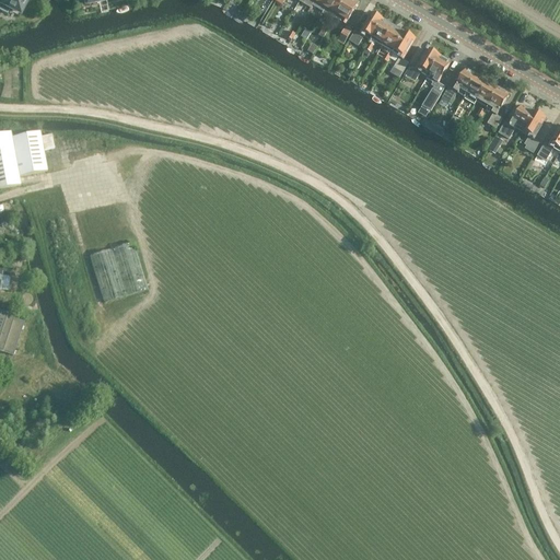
[(0,0),(0,11),(7,14),(10,9),(20,14),(26,0),(0,0)]
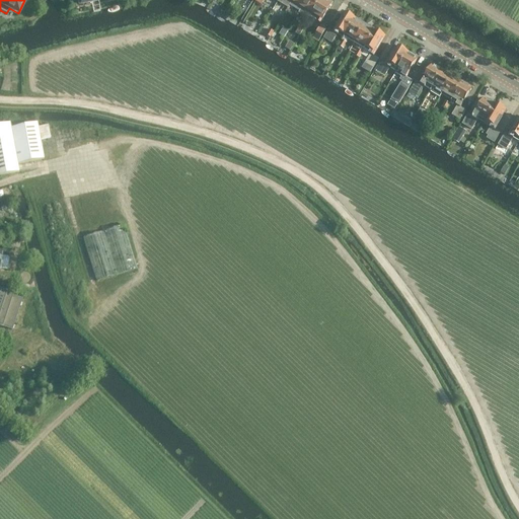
[(279,0),(278,2),(288,8),(289,6),(290,6),(293,1),(293,0),(279,0)]
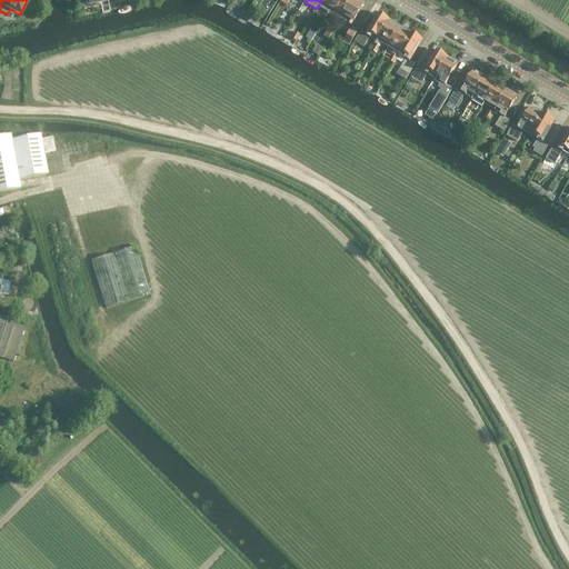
[(321,0),(321,1),(318,7),(329,13),(328,15),(329,16),(337,0),(321,0)]
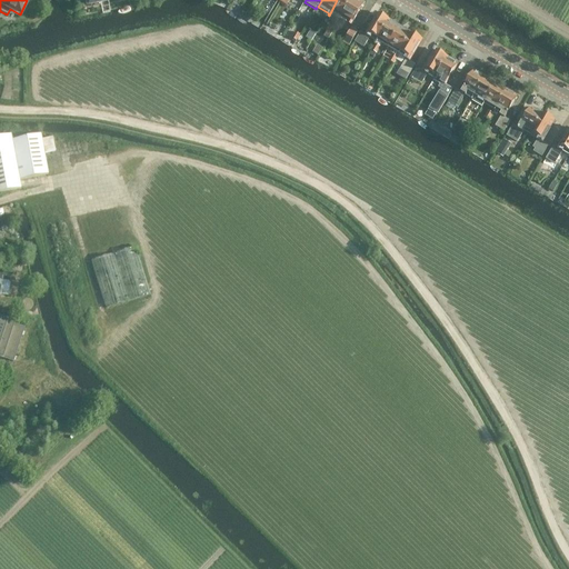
[(337,0),(329,16),(339,21),(341,19),(352,0),(337,0)]
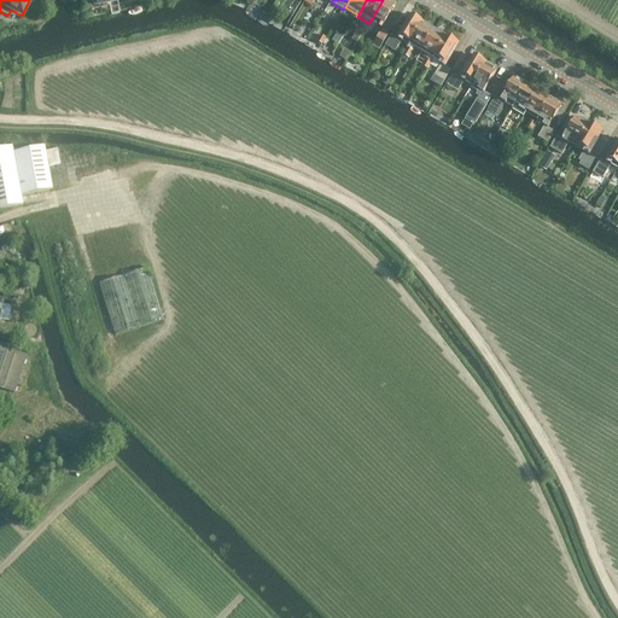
[(383,0),(371,21),(378,25),(384,29),(398,5),(391,0),(383,0)]
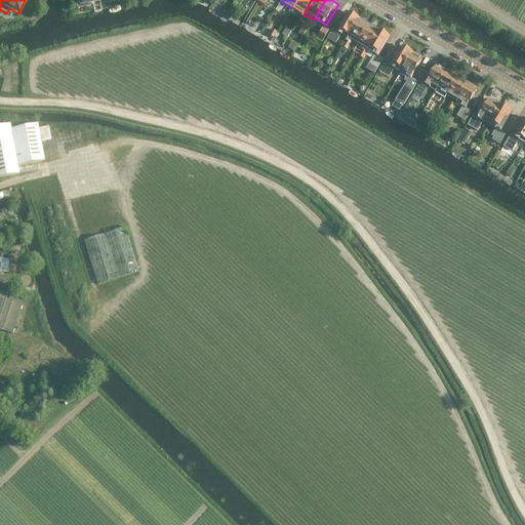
[(341,35),(348,39),(349,39),(349,37),(361,18),(351,12),(337,33),(333,30),(328,38),(336,43),(341,35)]
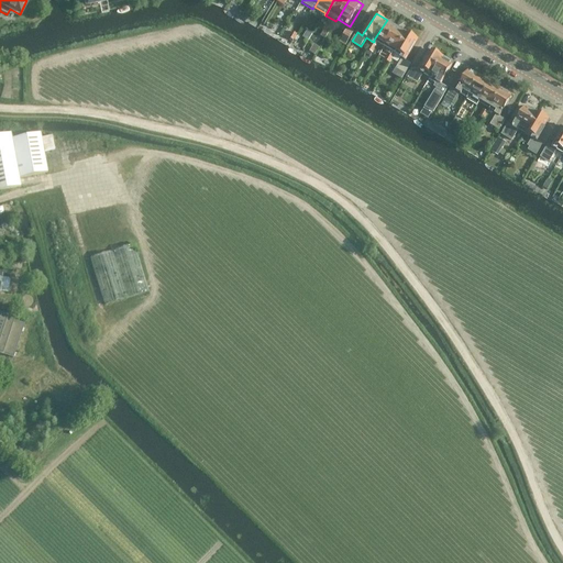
[(385,46),(398,26),(387,20),(374,40),(385,46)]
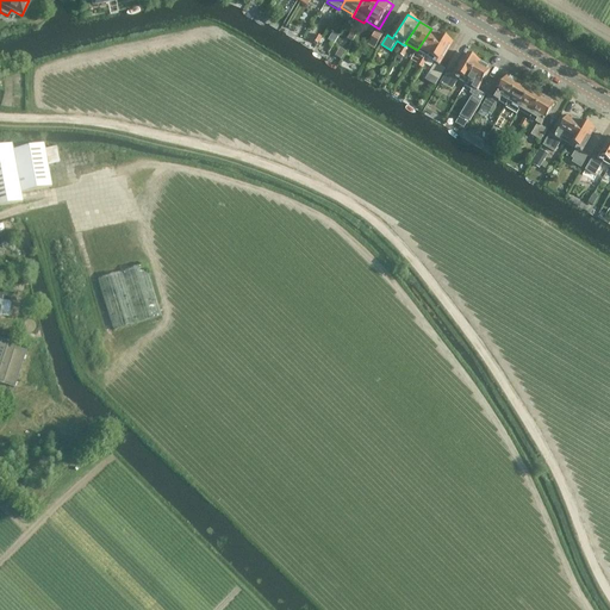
[(431,29),(417,50),(430,58),(443,36),(431,29)]
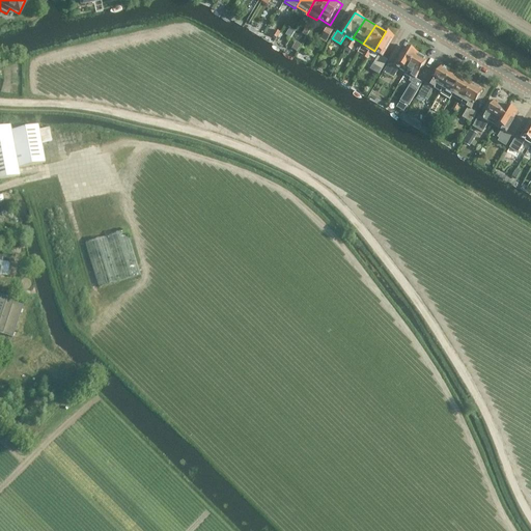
[(320,38),(327,43),(334,29),(329,26),(320,38)]
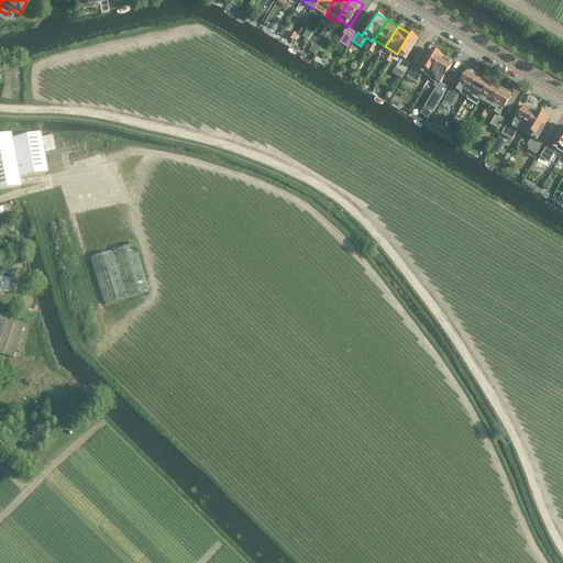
[(289,37),(294,41),(296,42),(300,36),(293,32),(289,37)]
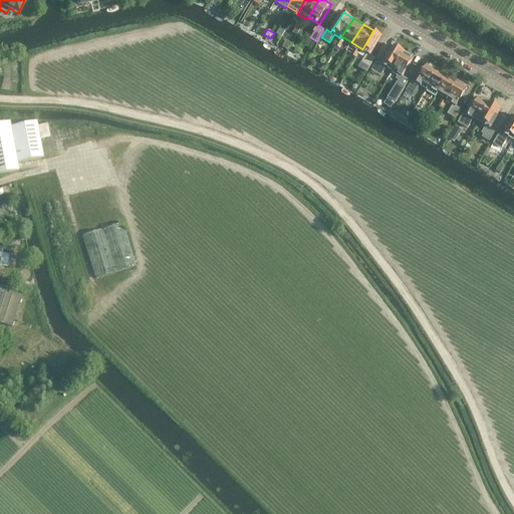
[(373,30),(362,49),(367,52),(362,61),(369,66),(374,57),(371,55),(382,36),(373,30)]
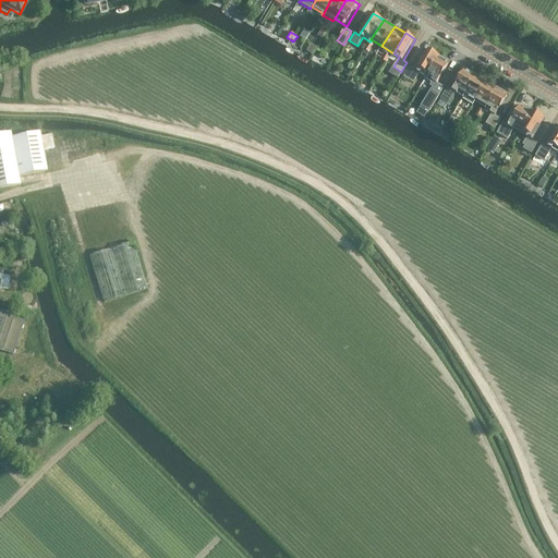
[(364,49),(371,52),(374,46),(368,43),(364,49)]
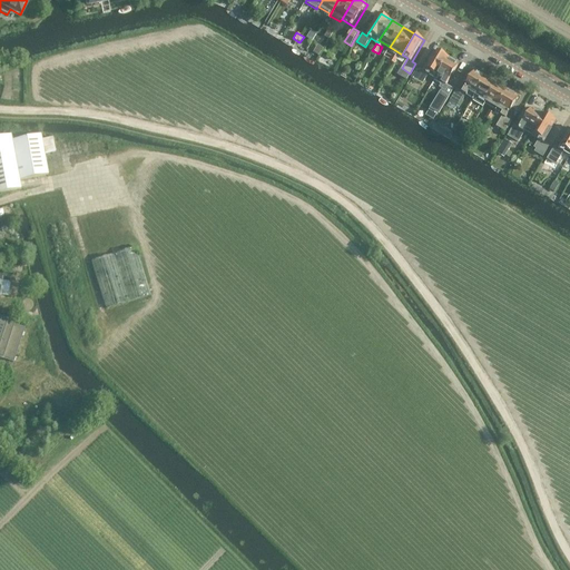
[(436,78),(448,59),(449,58),(436,50),(423,71),(419,69),(413,79),(422,85),(426,78),(428,76),(435,79),(436,78)]
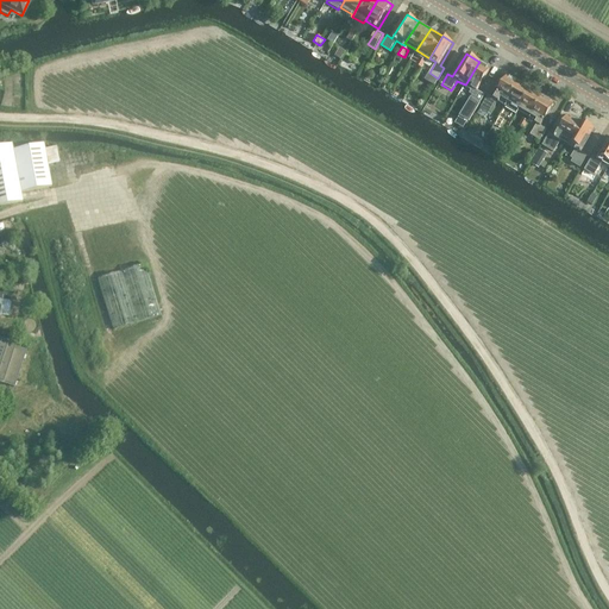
[(416,64),(421,68),(426,61),(420,58),(416,64)]
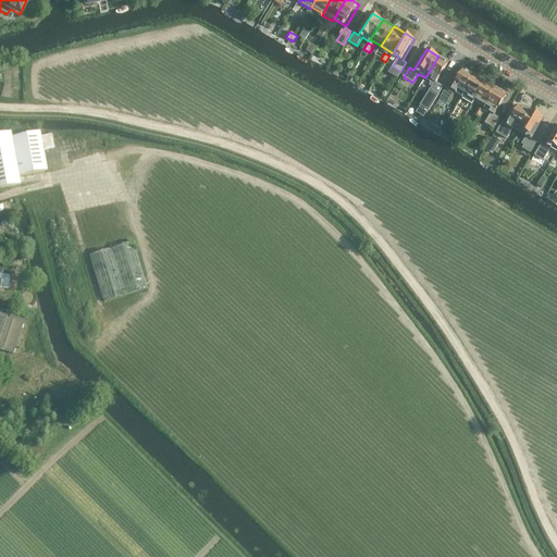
[(437,58),(426,76),(425,77),(424,78),(432,83),(430,86),(435,89),(438,85),(435,83),(447,64),(437,58)]
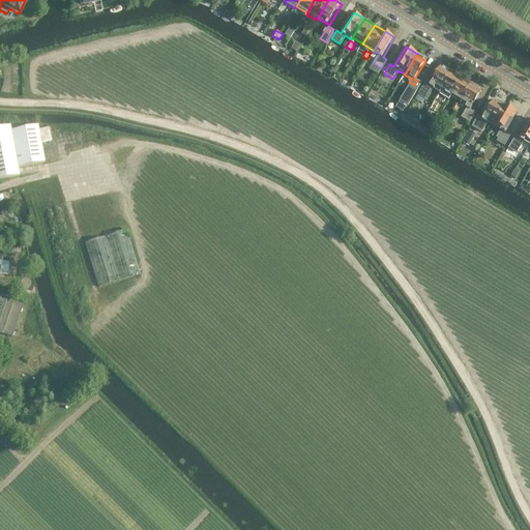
[(418,93),(428,98),(435,86),(440,89),(452,69),(442,64),(430,85),(424,82),(418,93)]
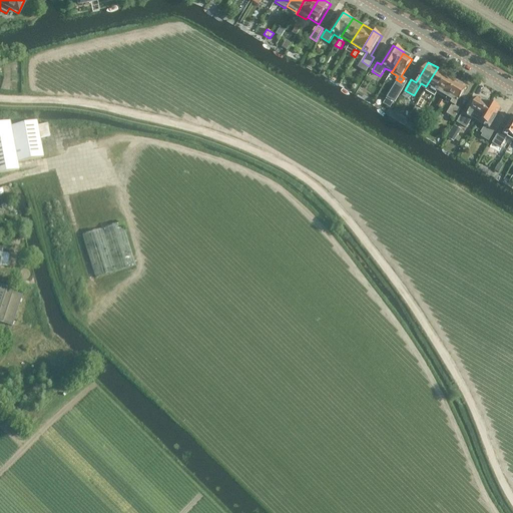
[(438,67),(426,86),(437,92),(448,74),(438,67)]
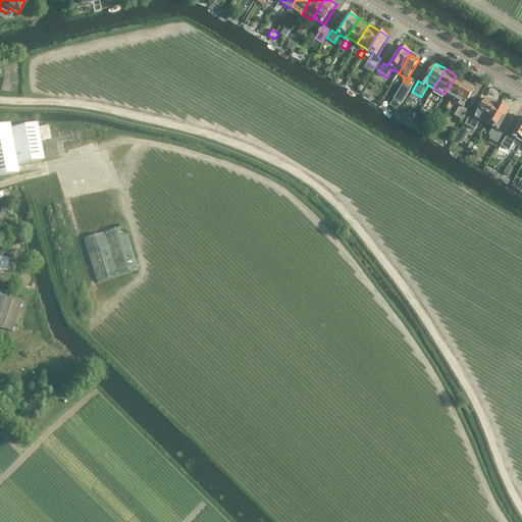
[(456,75),(445,94),(455,100),(466,82),(456,75)]
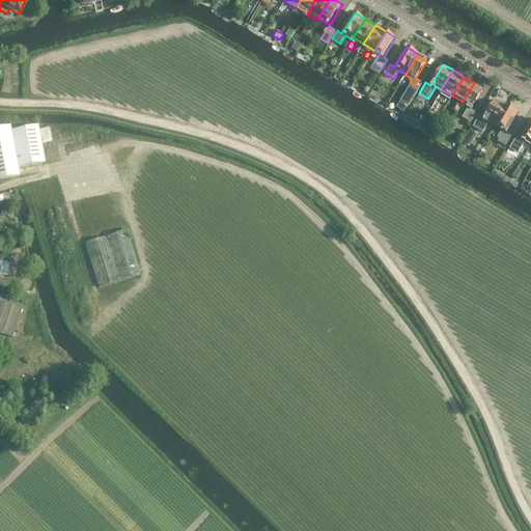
[(474,83),(463,102),(468,105),(466,108),(468,109),(463,117),(471,122),(476,113),(472,110),(484,89),(474,83)]
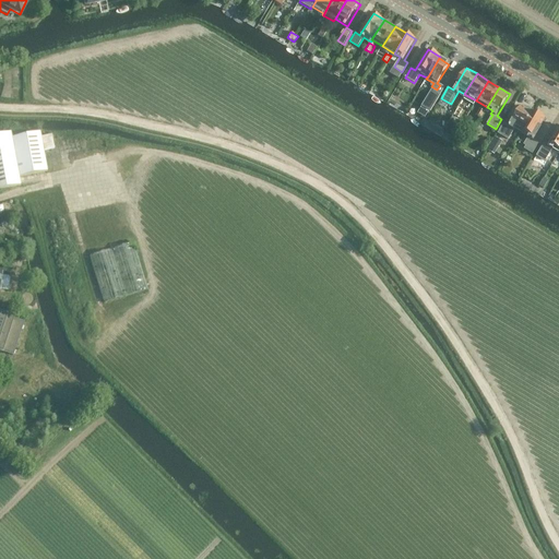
[(508,141),(510,138),(515,130),(521,133),(523,130),(534,111),(524,106),(521,111),(520,111),(510,127),(504,123),(498,134),(508,141)]
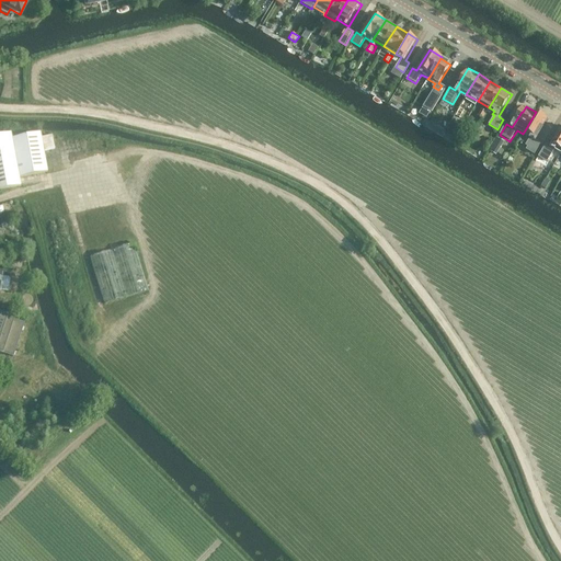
[(525,130),(523,134),(529,138),(525,146),(527,147),(526,149),(534,155),(540,144),(536,141),(546,125),(545,124),(547,119),(536,112),(525,130)]
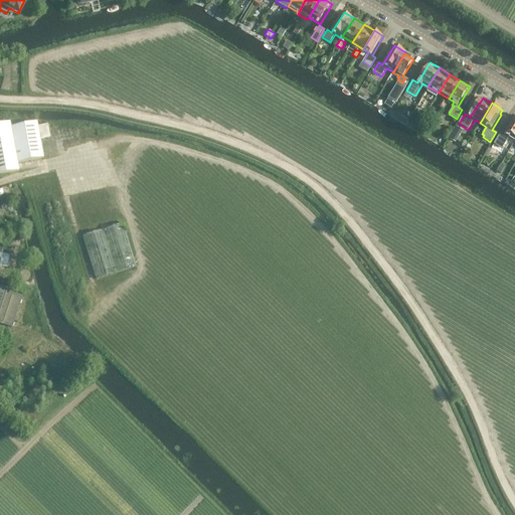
[(514,119),(506,135),(501,132),(494,144),(502,148),(509,137),(514,140),(514,119)]
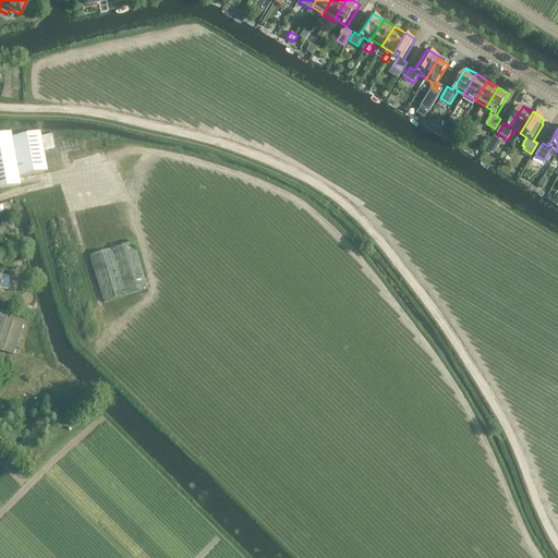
[(0,189),(20,185),(19,177),(47,172),(43,150),(53,148),(51,135),(40,137),(39,133),(11,138),(11,133),(0,134),(0,189)]
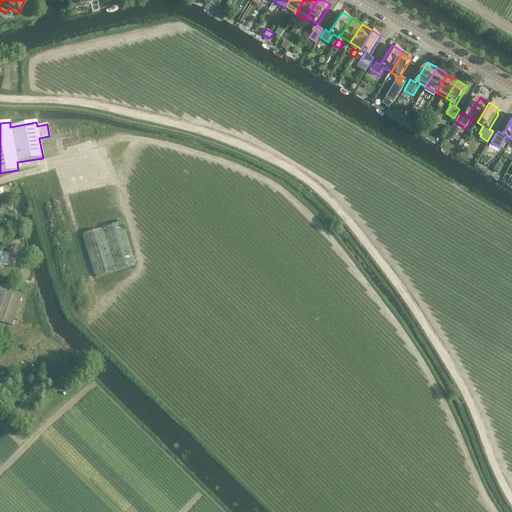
[(461,131),(459,130),(460,128),(453,124),(446,137),(455,141),(461,131)]
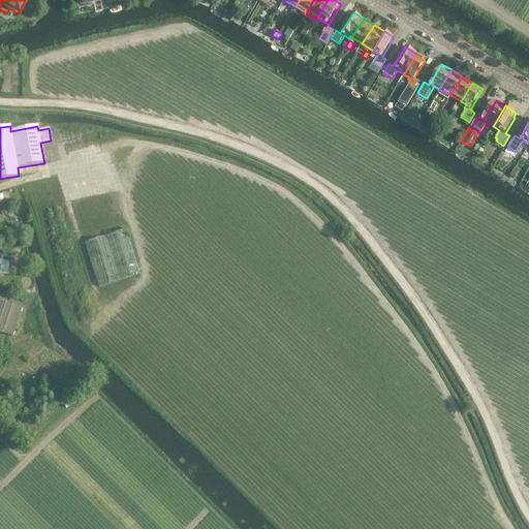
[(20,235),(17,226),(16,223),(9,225),(13,239),(20,238),(19,235),(20,235)]
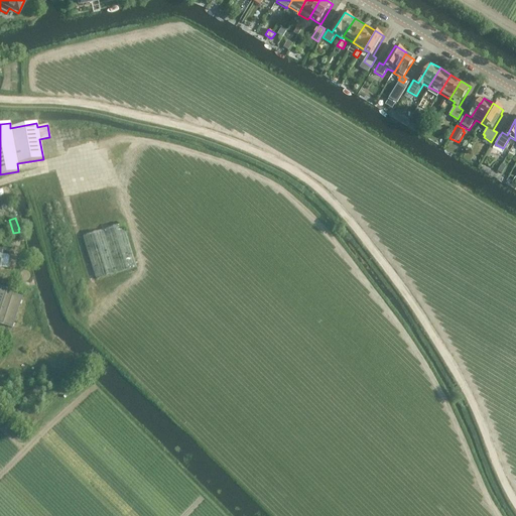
[(124,225),(82,237),(95,279),(136,267),(124,225)]
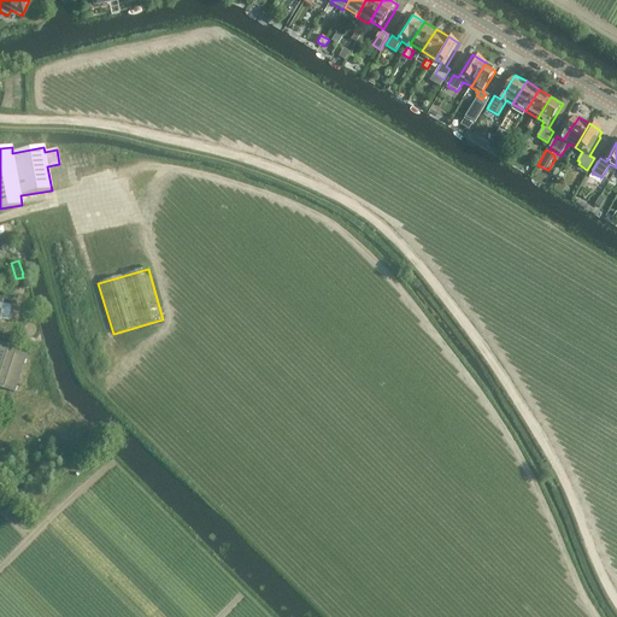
[(0,319),(6,321),(9,318),(10,307),(9,305),(1,304),(1,303),(0,303),(0,319)]
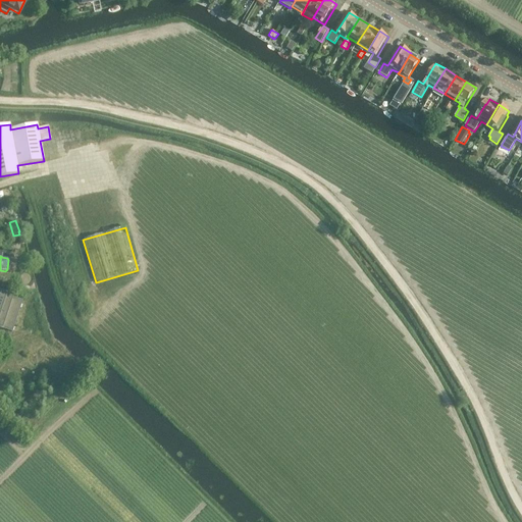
[(0,328),(1,329),(1,328),(11,332),(21,302),(11,299),(0,295),(0,328)]
